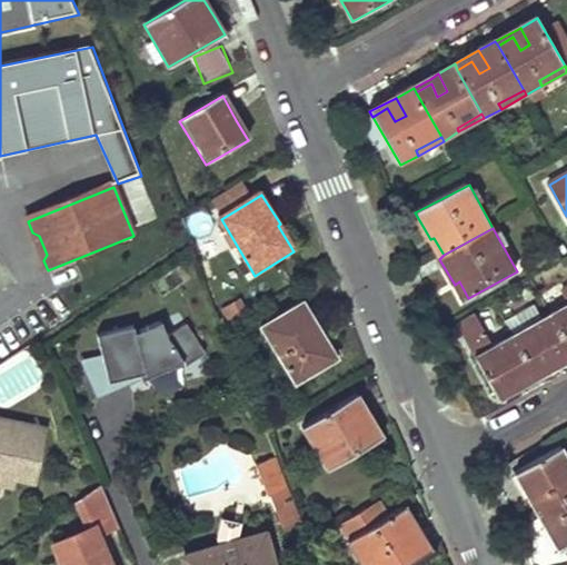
[(444,255),(434,238),(430,239),(439,259),(444,255)]
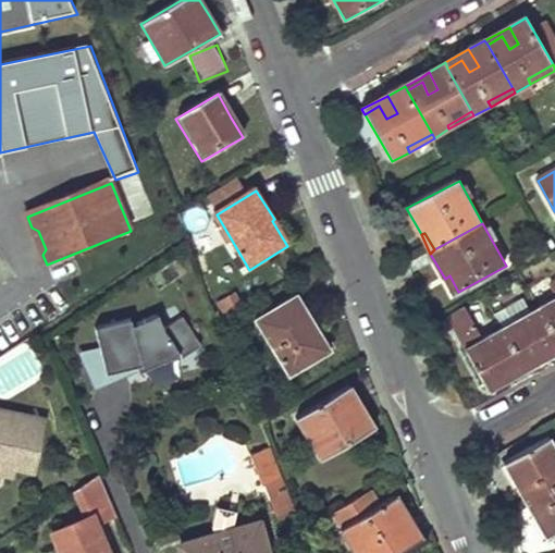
[(458,292),(449,275),(445,279),(454,294),(458,292)]
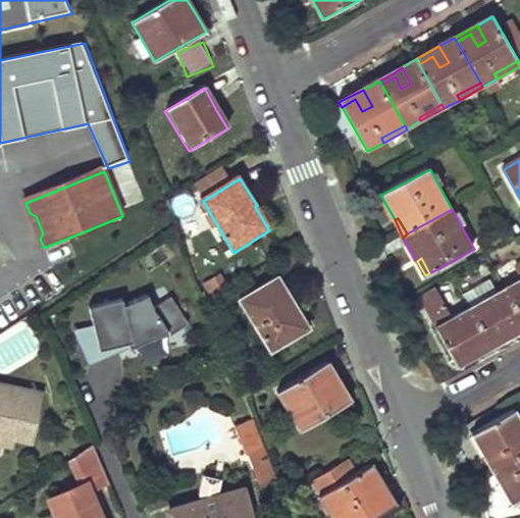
[(519,269),(517,271),(519,276),(519,282),(505,291),(519,316),(519,269)]
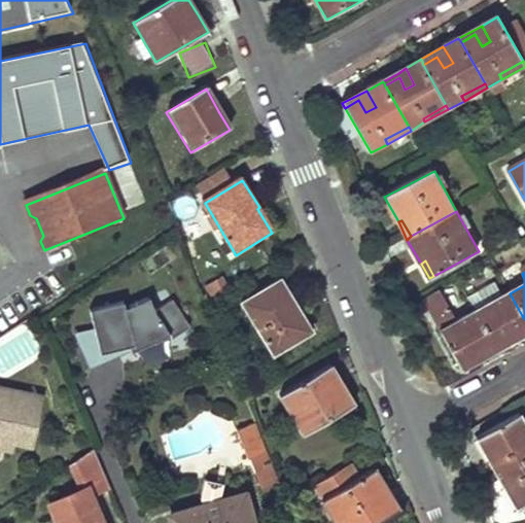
[(298,308),(282,281),(244,304),(276,356),(312,334),(296,309),(298,308)]
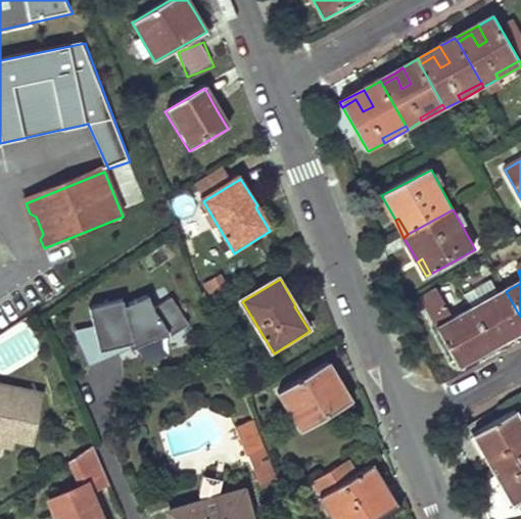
[(88,365),(189,330),(178,297),(156,304),(151,291),(91,312),(96,327),(78,333),(88,365)]
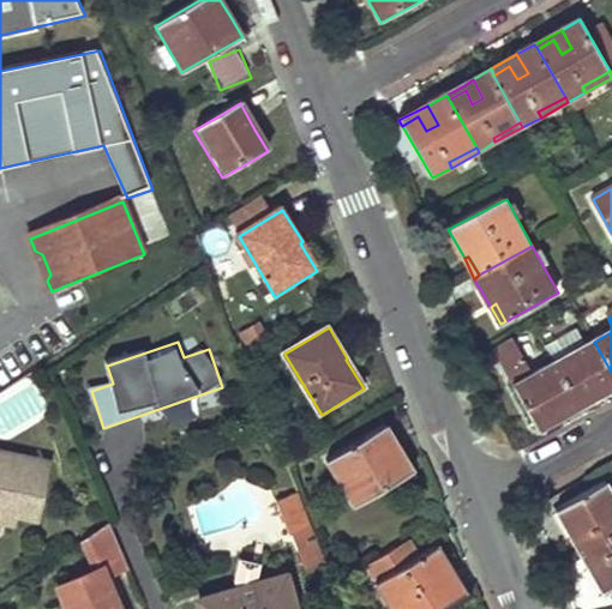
[(611,372),(594,342),(555,363),(576,402),(580,410),(603,398),(599,391),(611,381),(611,372)]
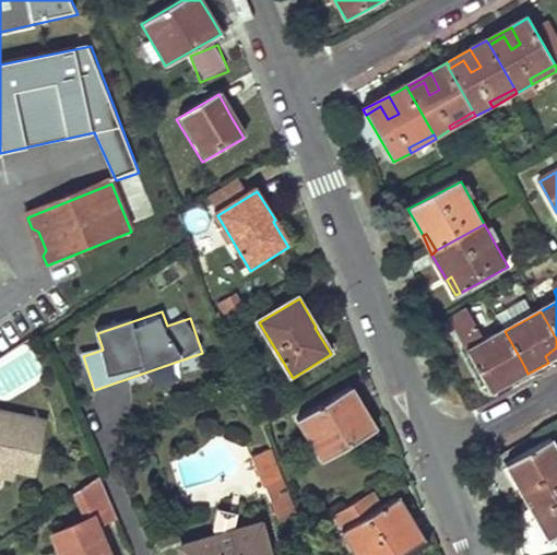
[(524,366),(505,331),(466,352),(492,396),(510,384),(506,376),(524,366)]
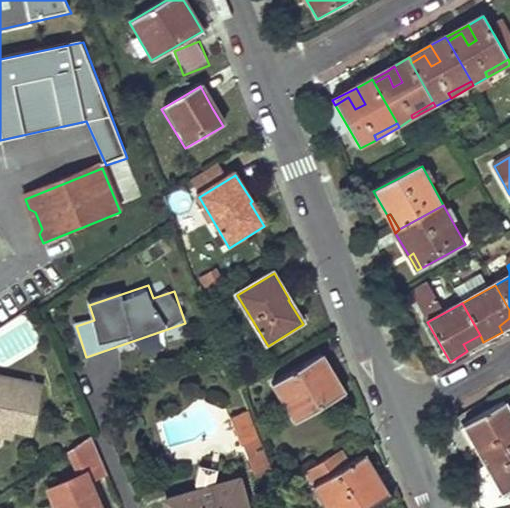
[(509,318),(499,326),(502,332),(509,327),(509,318)]
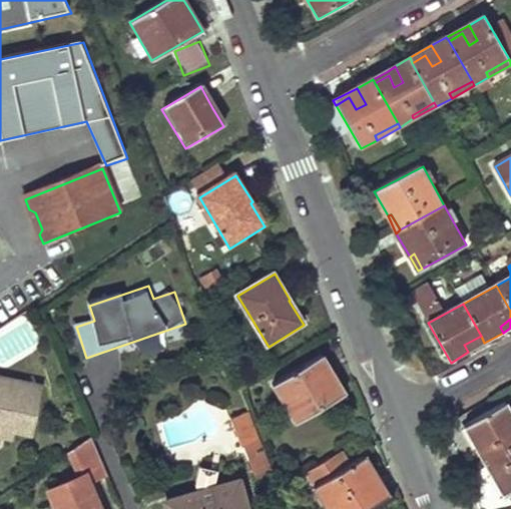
[(484,343),(481,336),(464,345),(468,352),(484,343)]
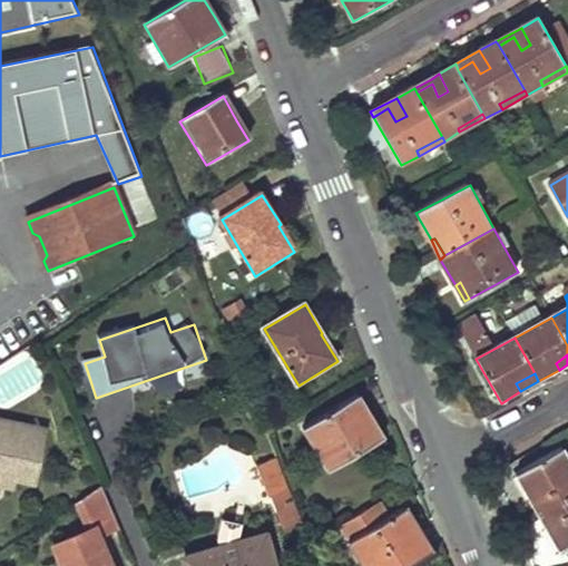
[(371,415),(361,398),(306,431),(331,472),(381,441),(372,427),(363,432),(358,423),(371,415)]
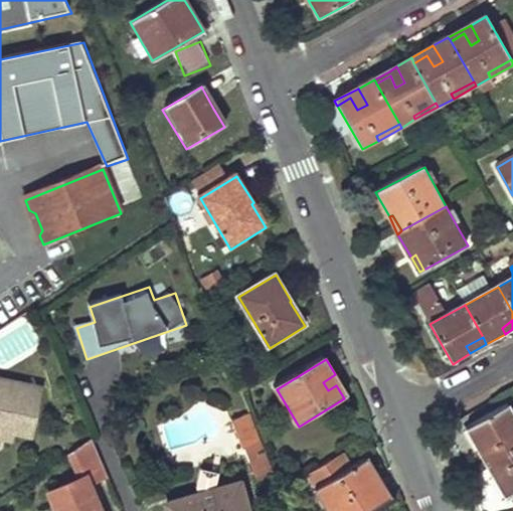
[(348,396),(335,374),(323,382),(328,390),(336,385),(344,398),(348,396)]
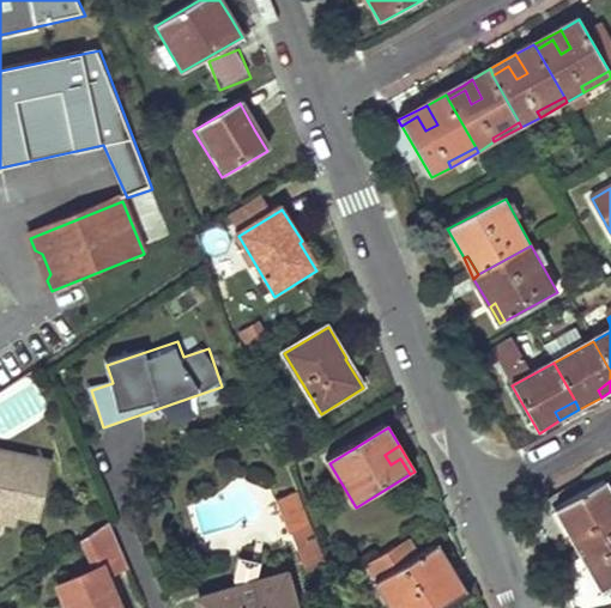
[(42,522),(53,464),(0,454),(0,514),(2,515),(4,505),(18,508),(17,517),(42,522)]
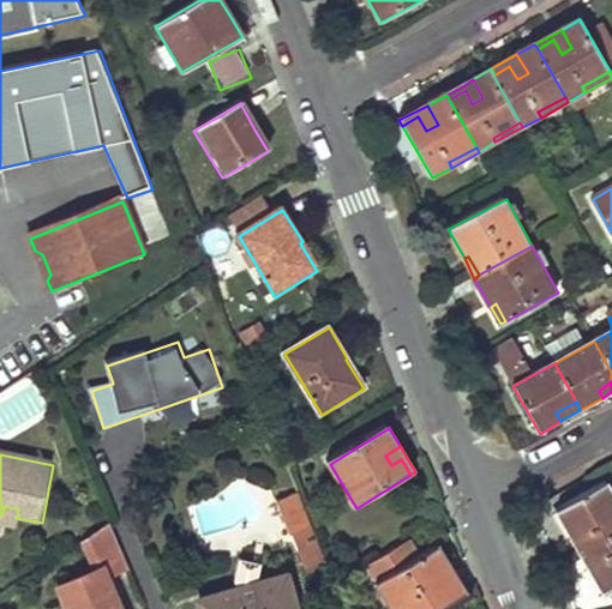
[(611,493),(606,484),(557,512),(573,538),(579,535),(587,549),(611,535),(611,493)]
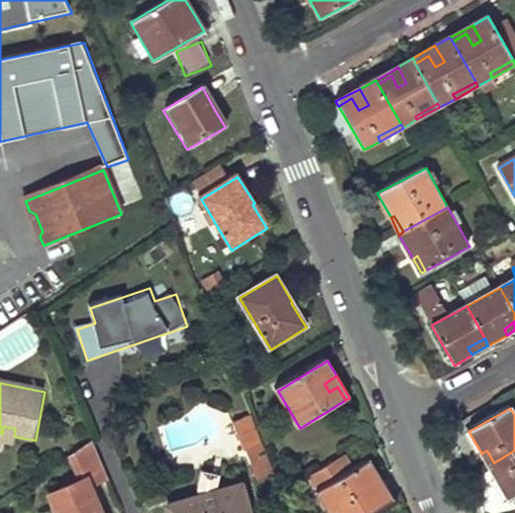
[(260,480),(274,474),(251,418),(237,424),(260,480)]
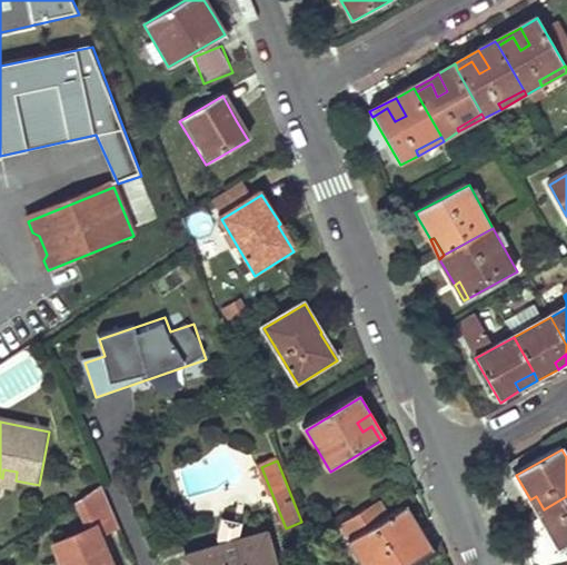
[(2,478),(0,487),(13,489),(16,481),(17,472),(3,469),(2,478)]
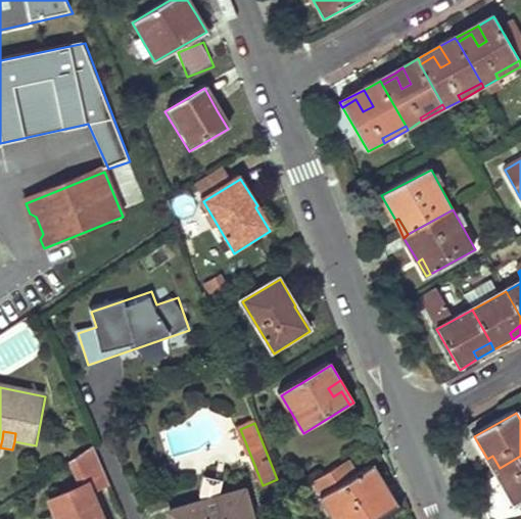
[(102,518),(92,493),(110,486),(94,447),(72,463),(82,486),(50,501),(57,518),(102,518)]
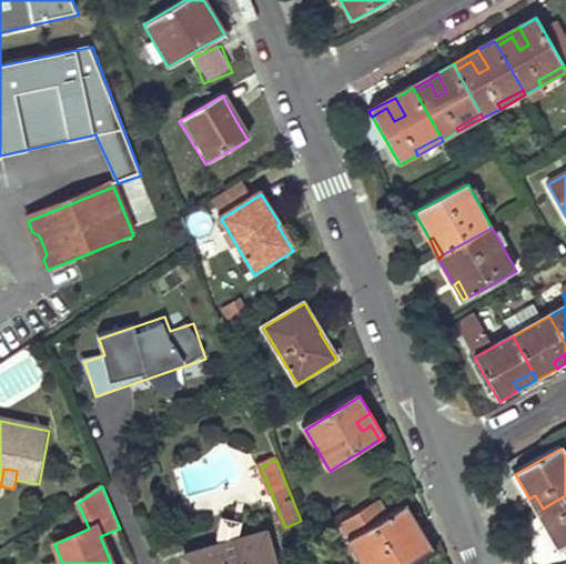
[(543,509),(535,495),(529,499),(536,513),(543,509)]
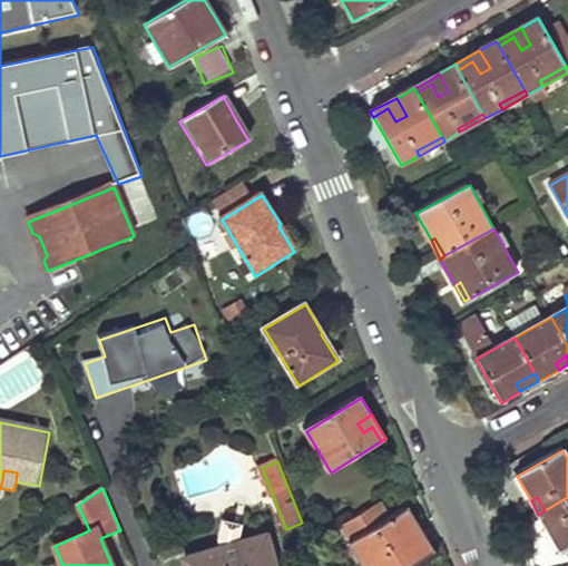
[(567,497),(545,510),(538,515),(554,539),(559,536),(567,548),(567,497)]
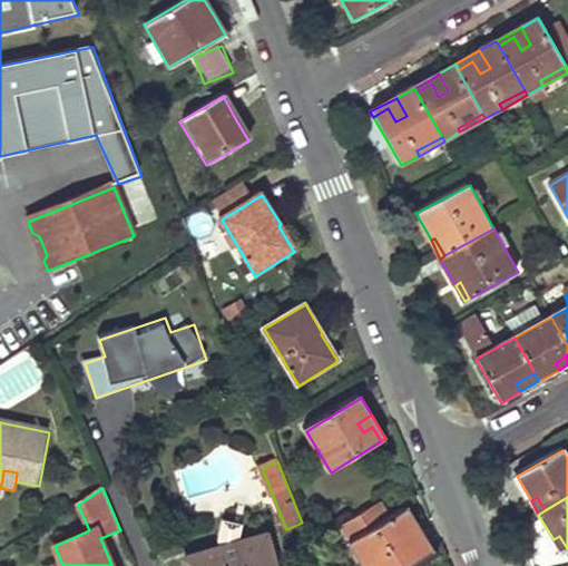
[(392,520),(383,505),(341,528),(364,565),(415,565),(434,554),(419,527),(410,533),(400,516),(392,520)]
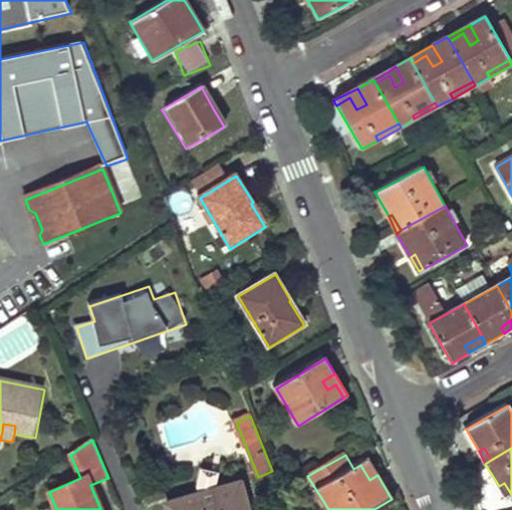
[(377,475),(368,461),(360,465),(369,480),(377,475)]
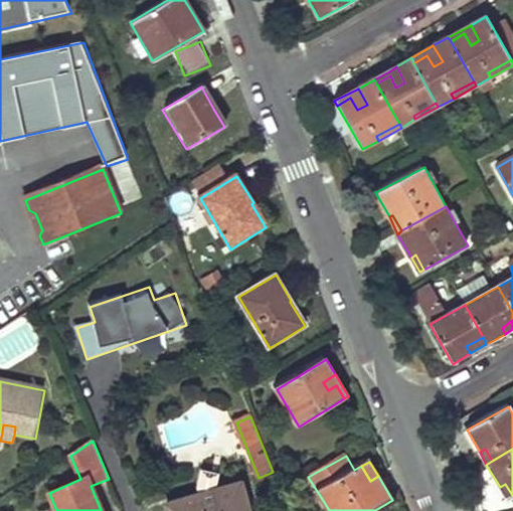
[(500,487),(508,499),(512,497),(512,495),(505,484),(500,487)]
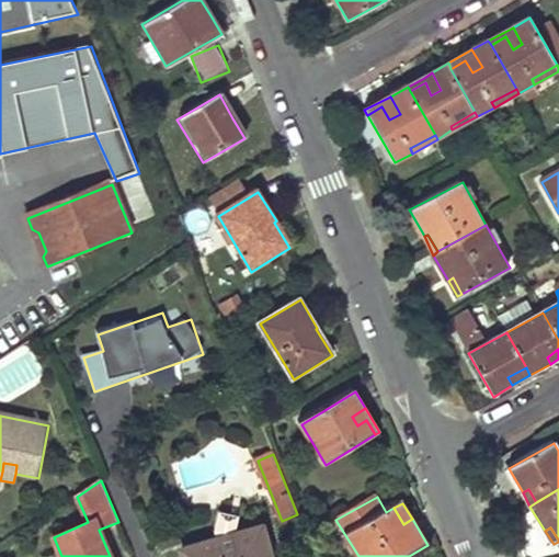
[(269,552),(264,531),(184,553),(185,556),(263,556),(263,552),(269,552)]
